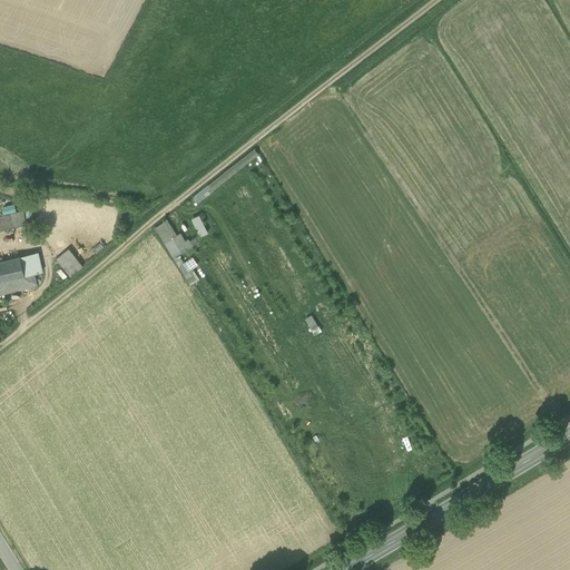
[(22,210),(9,214),(12,227),(26,224),(22,210)]
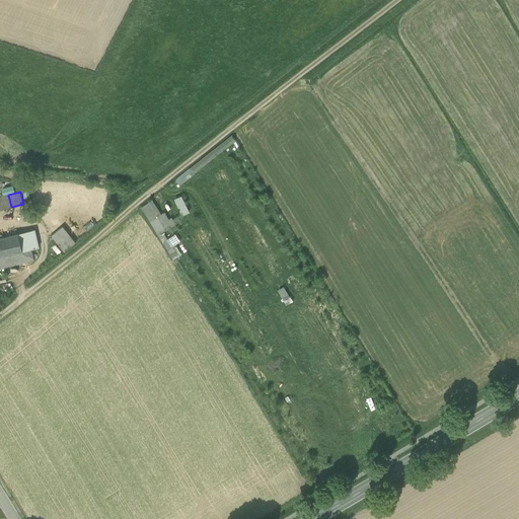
[(180,215),(188,211),(180,194),(173,198),(180,215)]
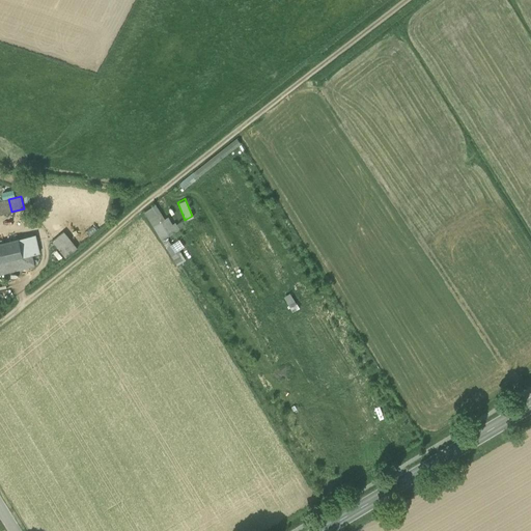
[(8,199),(0,200),(0,213),(11,212),(8,199)]
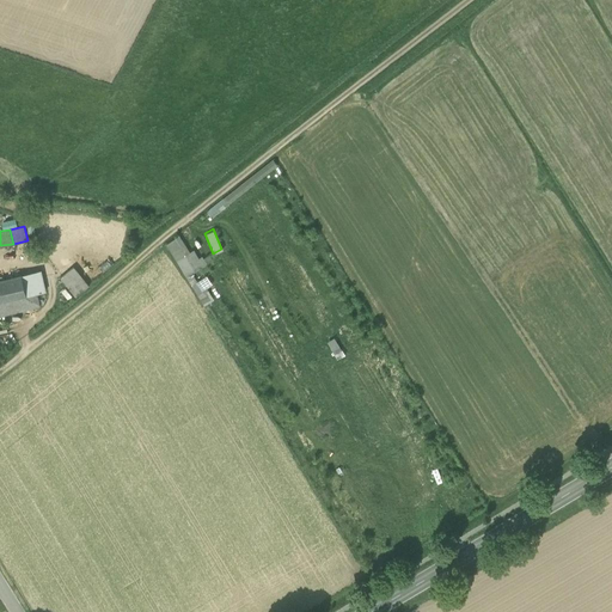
[(178,234),(164,243),(196,294),(210,285),(204,274),(196,279),(191,273),(204,264),(194,248),(188,251),(178,234)]
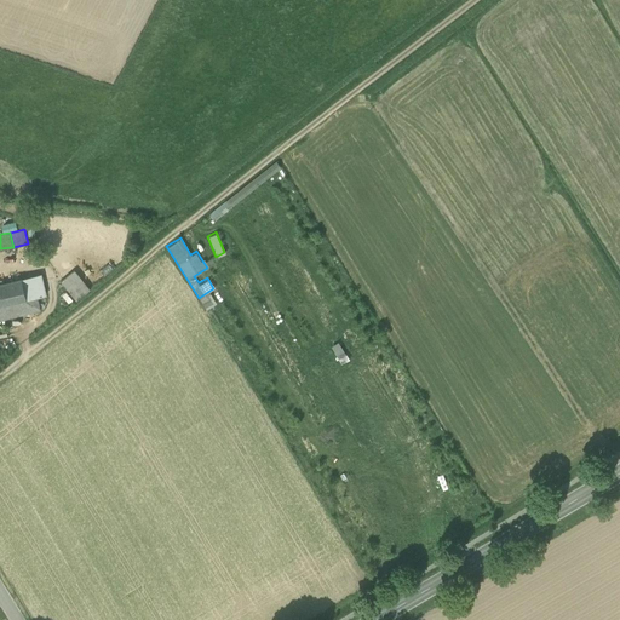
[(90,291),(74,271),(59,283),(75,303),(90,291)]
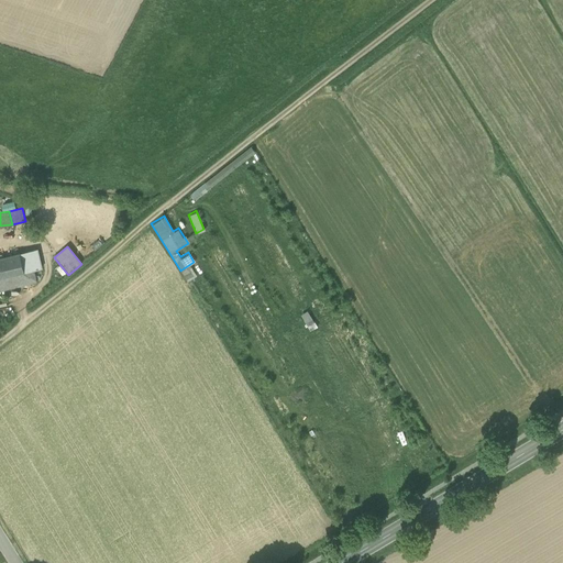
[(36,249),(28,251),(32,271),(42,268),(36,249)]
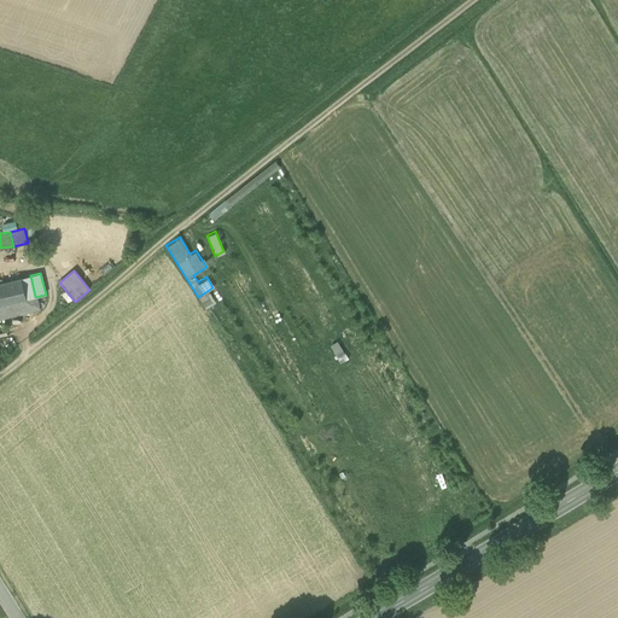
[(30,275),(19,278),(25,299),(35,297),(30,275)]
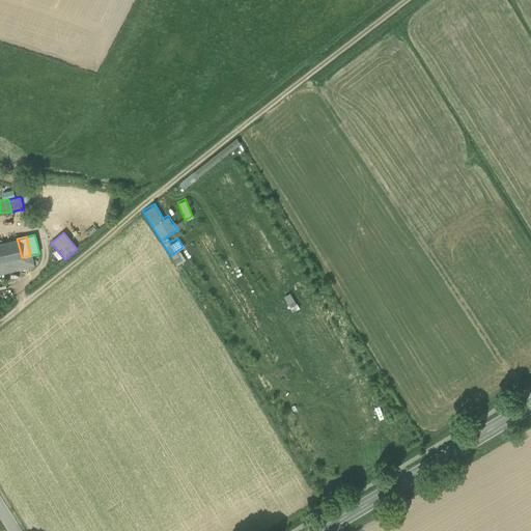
[(17,239),(0,243),(0,262),(22,257),(17,239)]
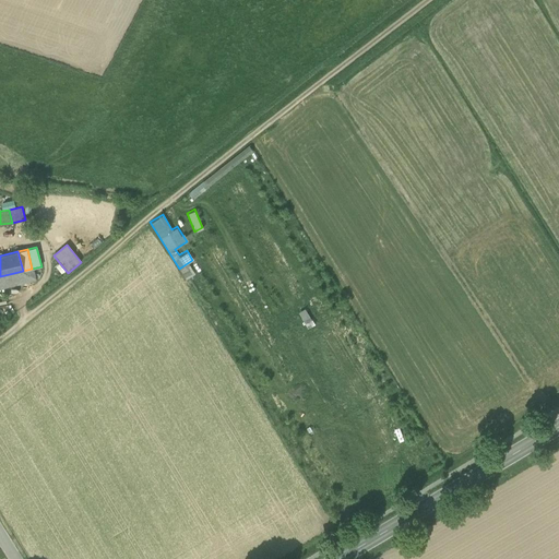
[(23,271),(0,276),(0,288),(35,280),(32,269),(23,271)]
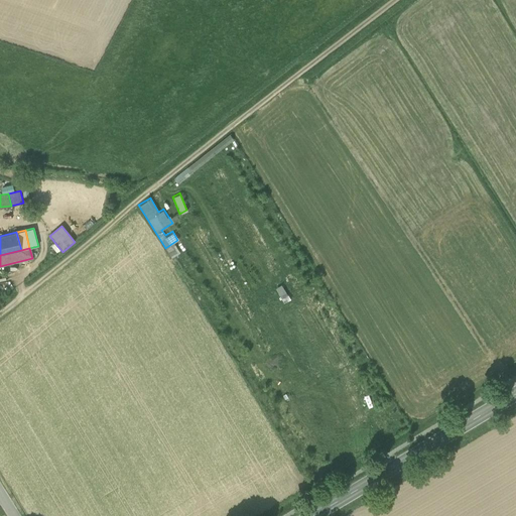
[(275,287),(278,297),(285,295),(282,284),(275,287)]
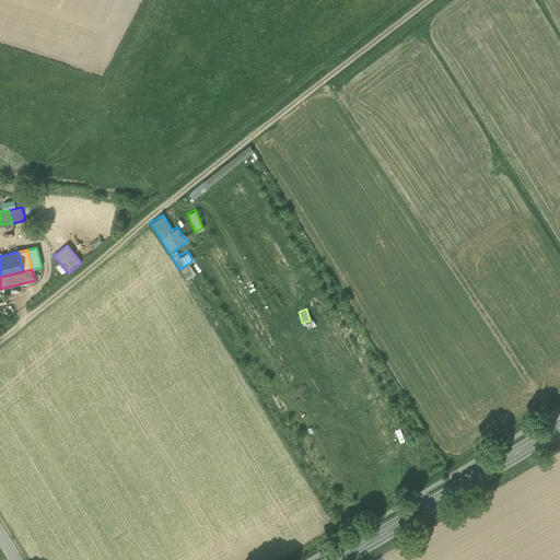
[(394,430),(398,443),(404,441),(399,428),(394,430)]
